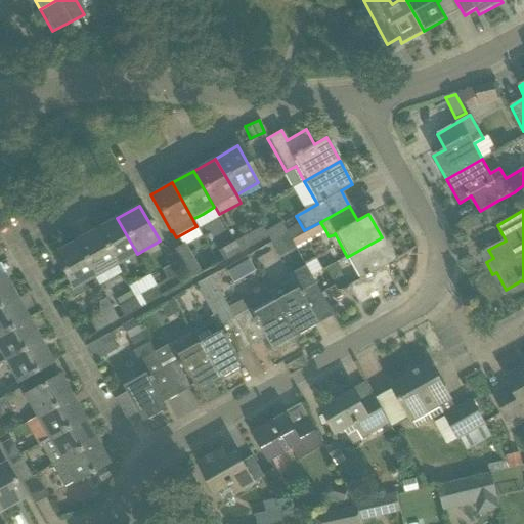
[(95,230),(120,273),(121,273),(116,265),(137,254),(117,218),(95,230)]
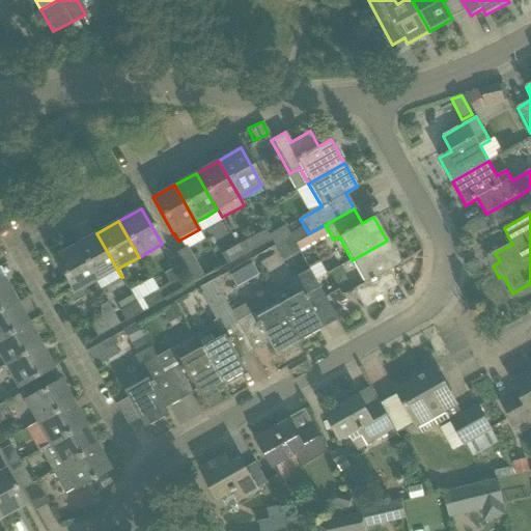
[(299,251),(330,233),(325,225),(308,233),(294,242),(299,251)]
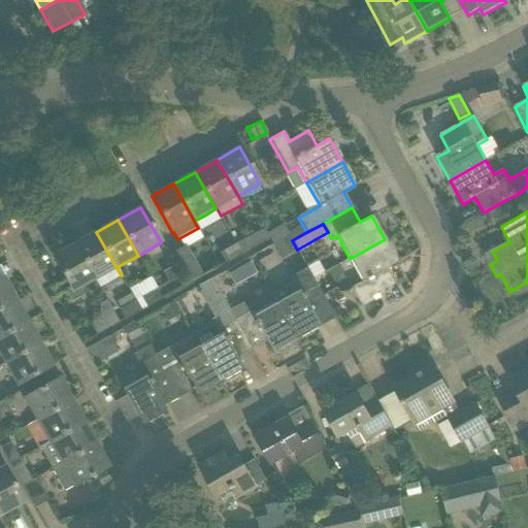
[(292,240),(306,232),(302,225),(288,233),(292,240)]
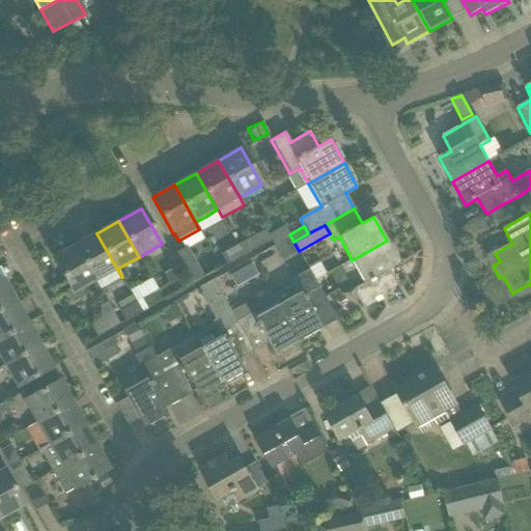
[(271,241),(275,246),(288,239),(290,238),(285,227),(269,235),(266,229),(259,233),(264,244),(271,241)]
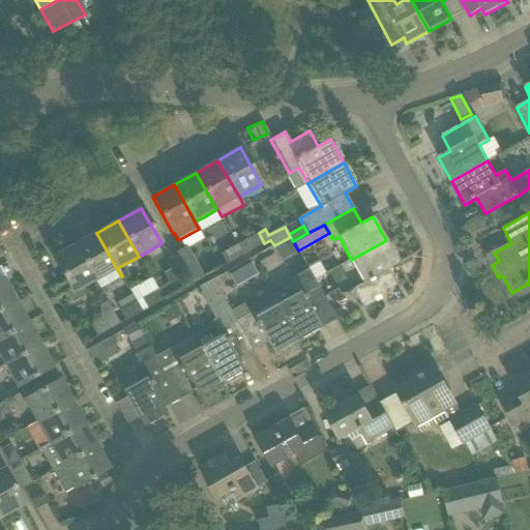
[(95,281),(100,289),(121,276),(96,233),(75,244),(95,281)]
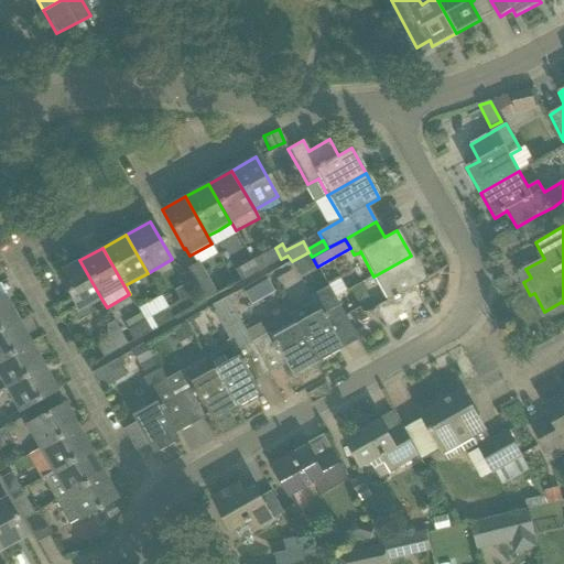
[(275,248),(260,257),(266,268),(281,259),(275,248)]
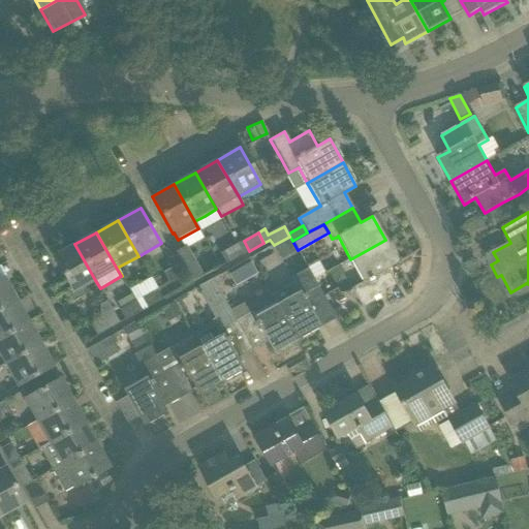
[(287,238),(274,245),(282,260),(296,253),(287,238)]
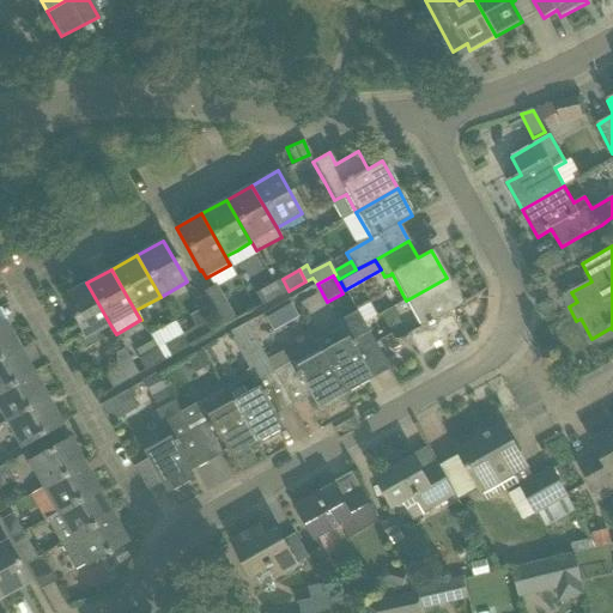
[(407,334),(420,357),(434,350),(431,345),(457,331),(448,313),(462,304),(447,278),(406,301),(420,327),(407,334)]
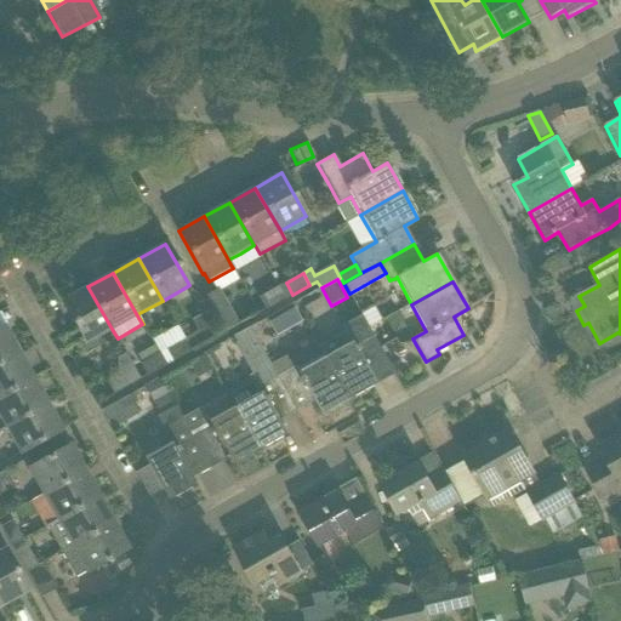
[(78,341),(85,354),(103,345),(98,336),(112,329),(87,286),(62,302),(83,339),(78,341)]
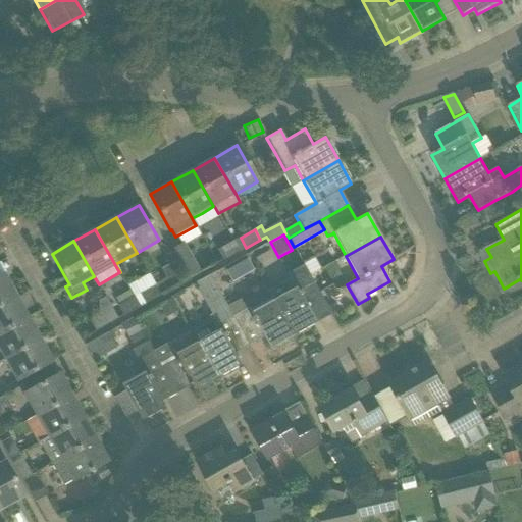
[(217,250),(223,260),(239,252),(232,242),(217,250)]
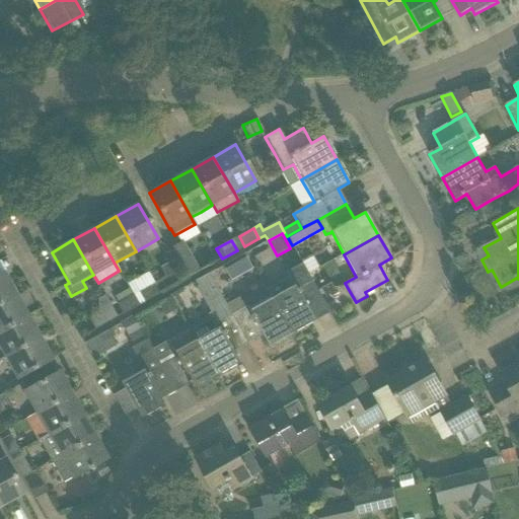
[(171,247),(189,278),(200,272),(182,241),(171,247)]
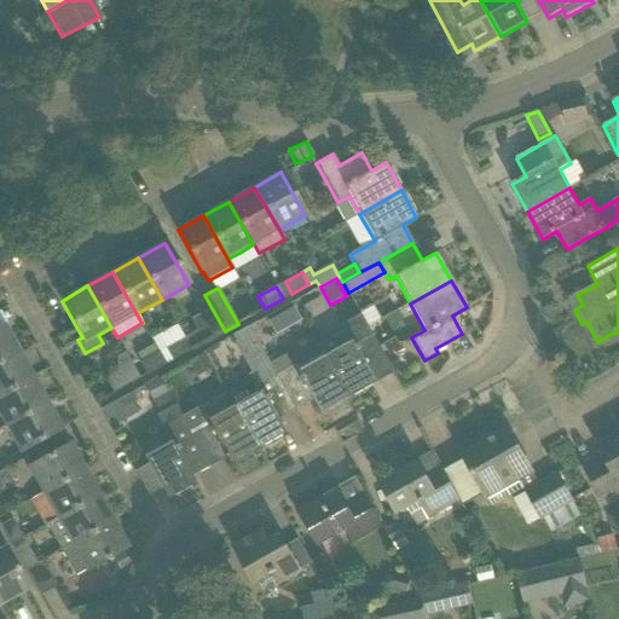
[(294,310),(282,316),(288,327),(300,320),(294,310)]
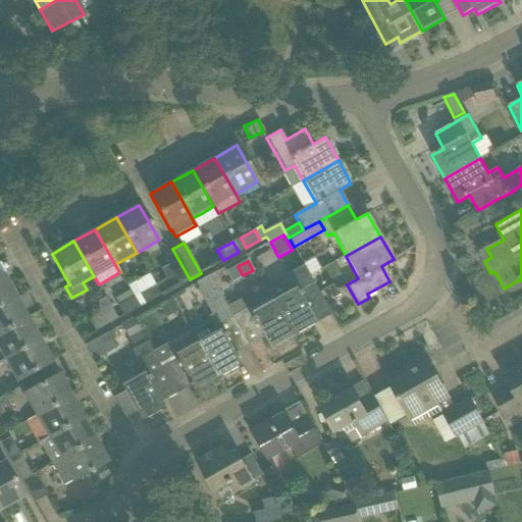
[(273,301),(293,335),(316,323),(309,311),(324,303),(304,265),(288,274),(291,279),(296,289),(273,301)]
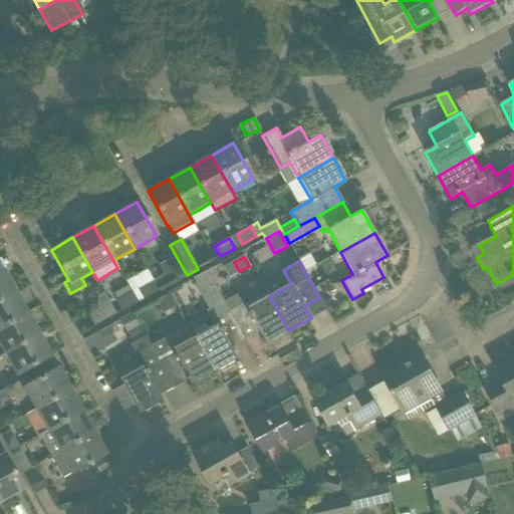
[(175,268),(160,277),(166,287),(181,279),(175,268)]
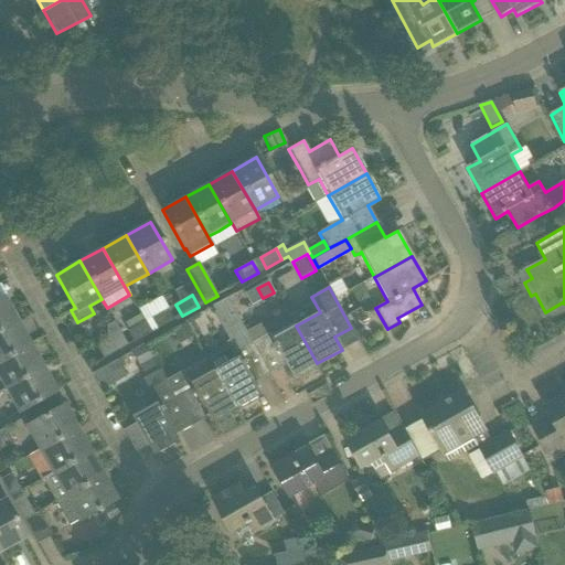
[(0,330),(17,321),(3,297),(0,298),(0,330)]
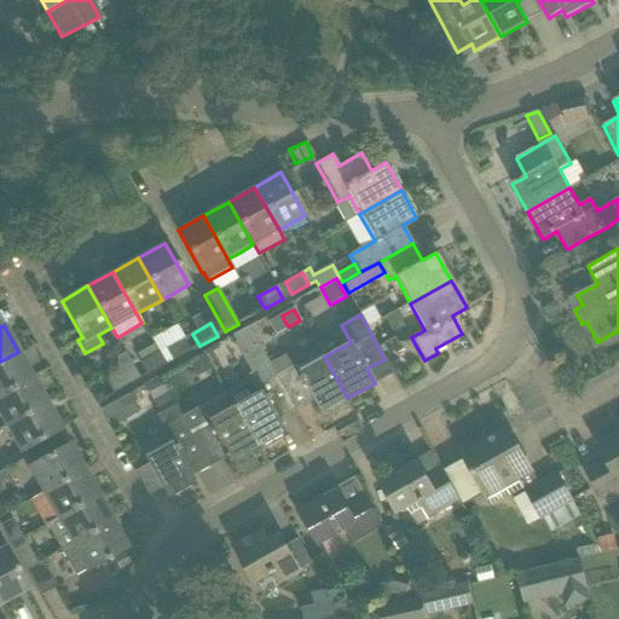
[(233,406),(258,449),(285,433),(277,420),(295,410),(276,376),(249,327),(232,336),(236,342),(233,343),(258,387),(254,388),(258,393),(233,406)]
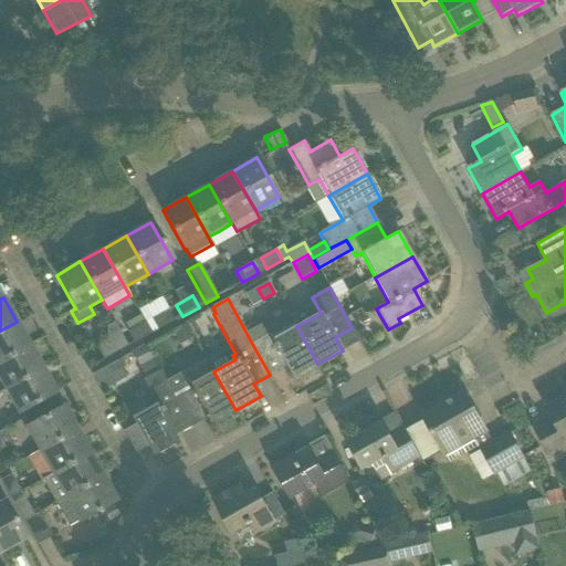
[(349,315),(356,327),(367,321),(360,308),(349,315)]
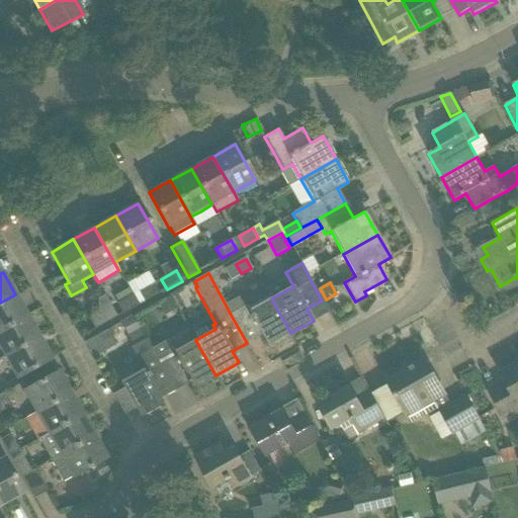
[(133,296),(138,306),(139,305),(159,293),(154,283),(139,292),(139,293),(134,295),(133,296)]
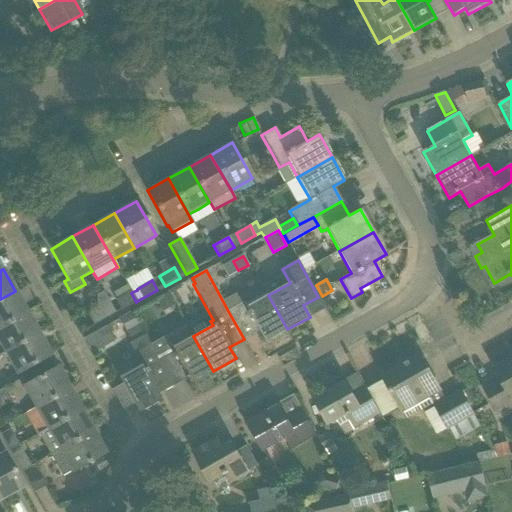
[(258,331),(264,342),(287,329),(268,295),(263,286),(267,295),(246,307),(244,302),(228,311),(244,339),(258,331)]
